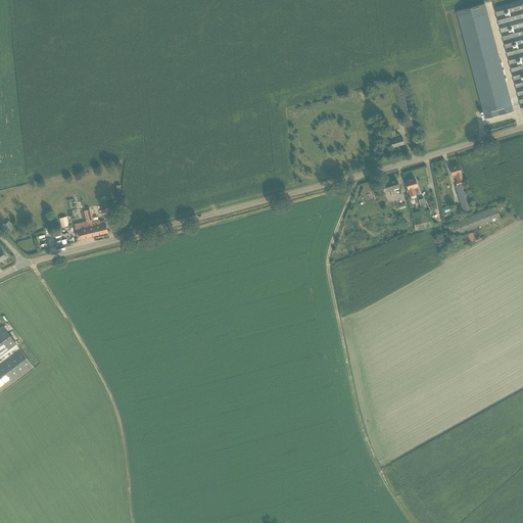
[(522,0),(494,7),(498,24),(522,111),(522,0)]
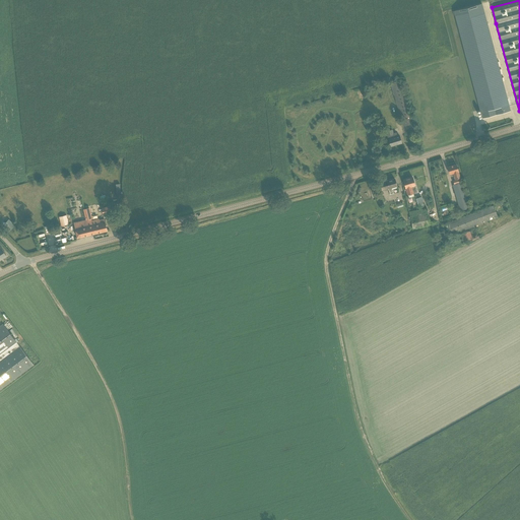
[(481,4),(455,11),(483,118),(510,111),(481,4)]
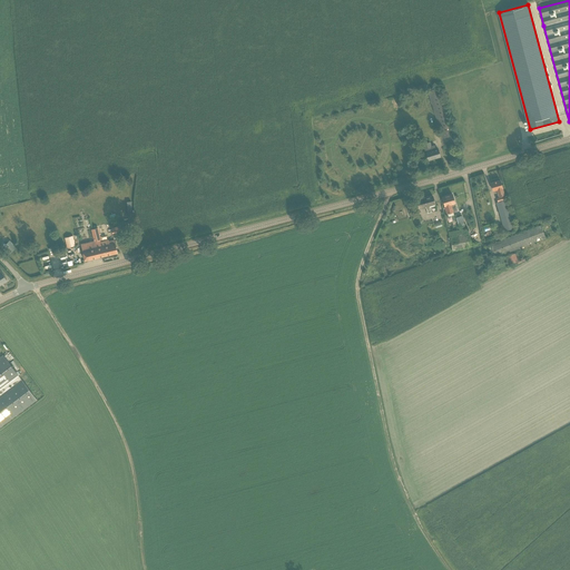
[(439,88),(428,91),(442,138),(453,135),(439,88)]
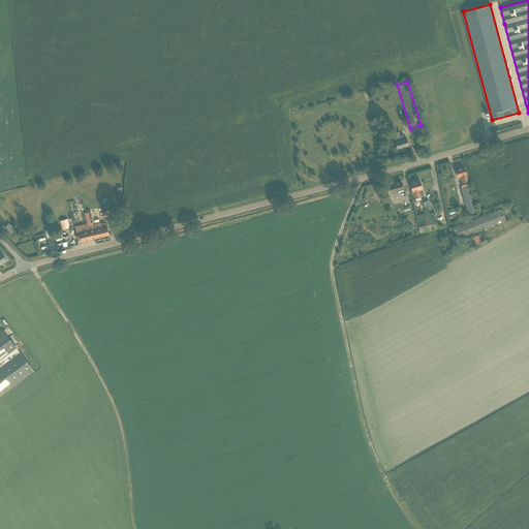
[(399,132),(393,134),(397,149),(408,146),(406,138),(404,139),(403,134),(400,135),(399,132)]
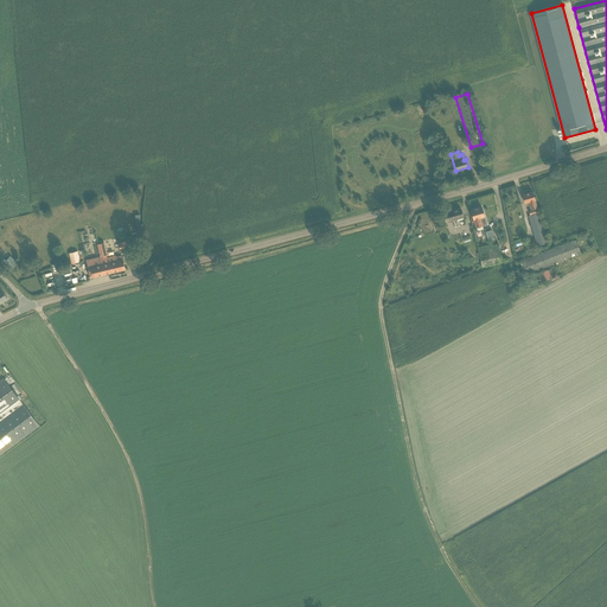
[(532,192),(522,195),(525,204),(529,202),(531,209),(537,206),(532,192)]
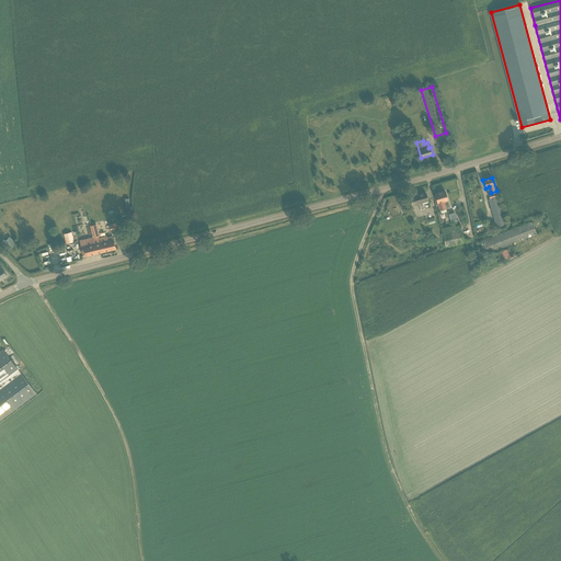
[(445,191),(439,193),(441,197),(439,197),(444,209),(449,207),(446,196),(445,191)]
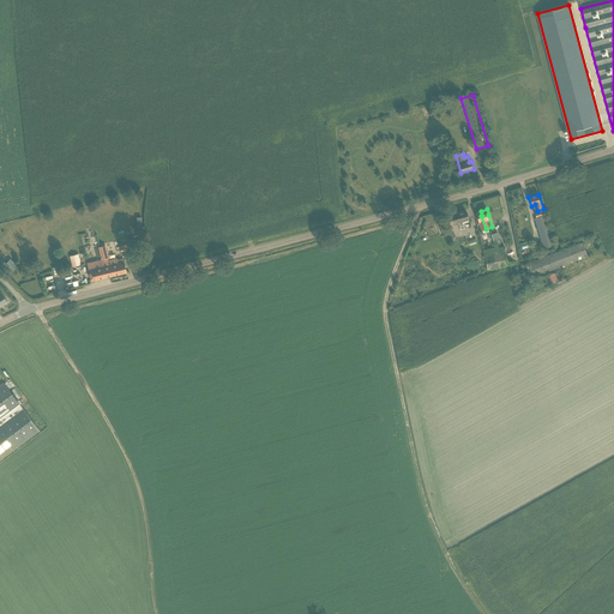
[(444,217),(446,223),(449,232),(452,230),(451,224),(455,224),(459,223),(461,229),(464,228),(463,221),(468,220),(465,211),(444,217)]
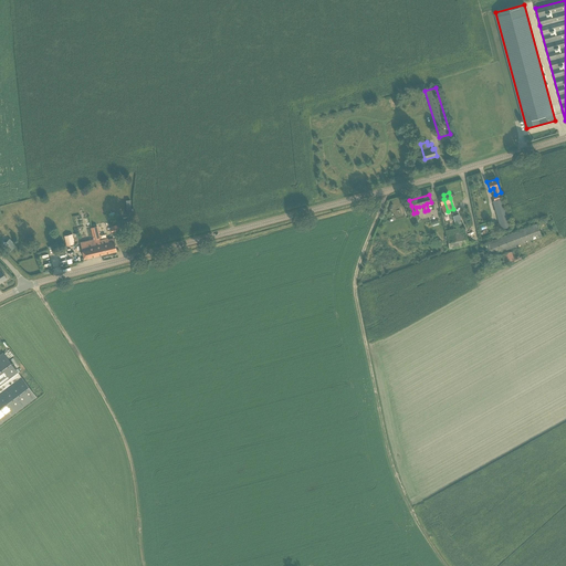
[(502,231),(511,228),(501,195),(493,197),(494,201),(493,202),(502,231)]
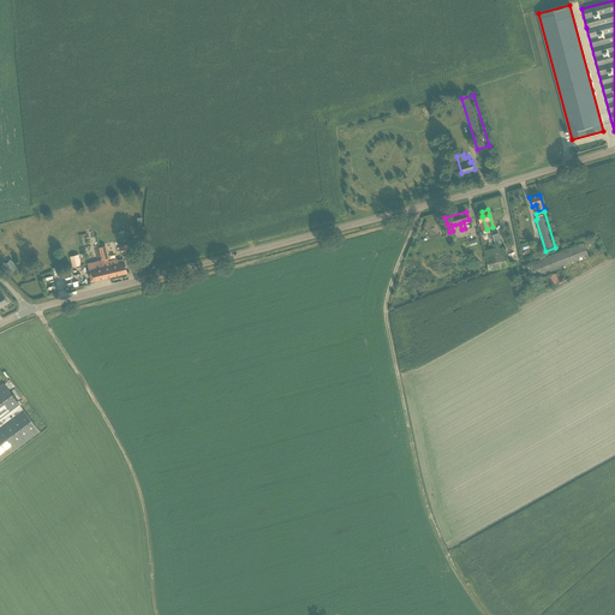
[(495,249),(484,251),(488,270),(508,266),(503,246),(502,248),(502,244),(495,246),(495,249)]
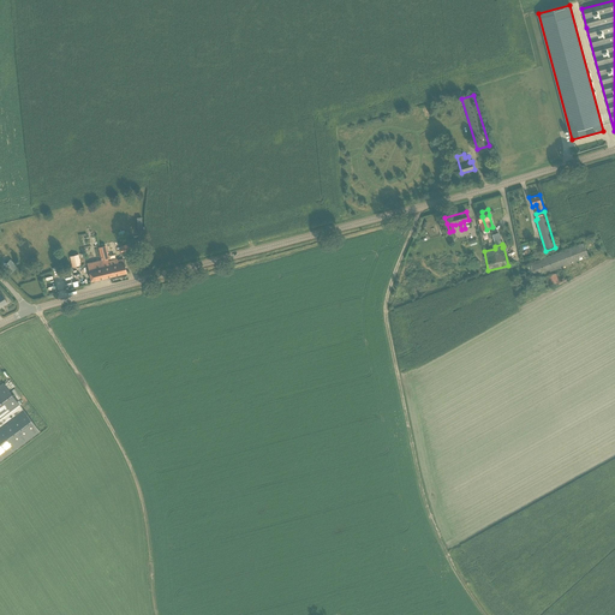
[(584,244),(526,266),(532,279),(589,257),(584,244)]
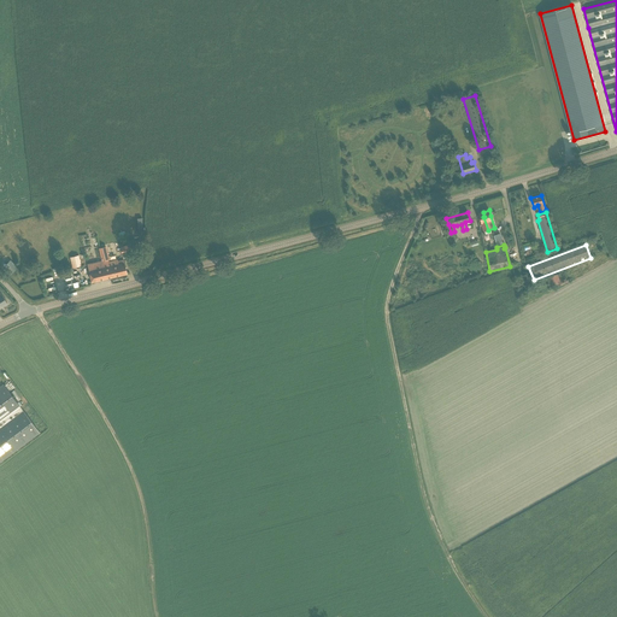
[(101,260),(87,264),(90,276),(92,282),(127,274),(125,268),(125,264),(124,265),(123,260),(117,262),(117,260),(109,262),(107,260),(110,260),(106,247),(99,248),(101,260)]
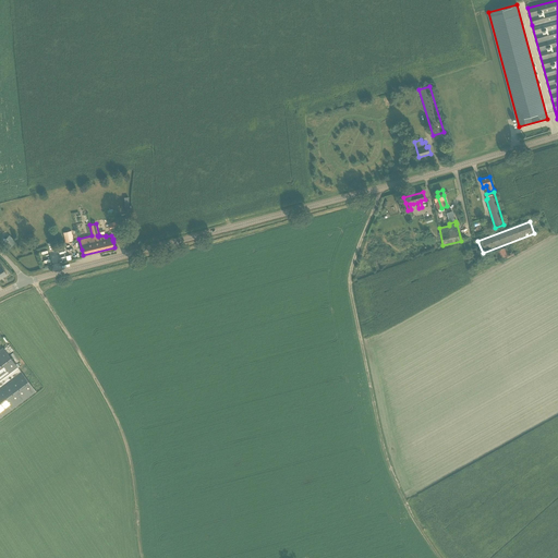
[(73,241),(71,231),(63,233),(65,242),(73,241)]
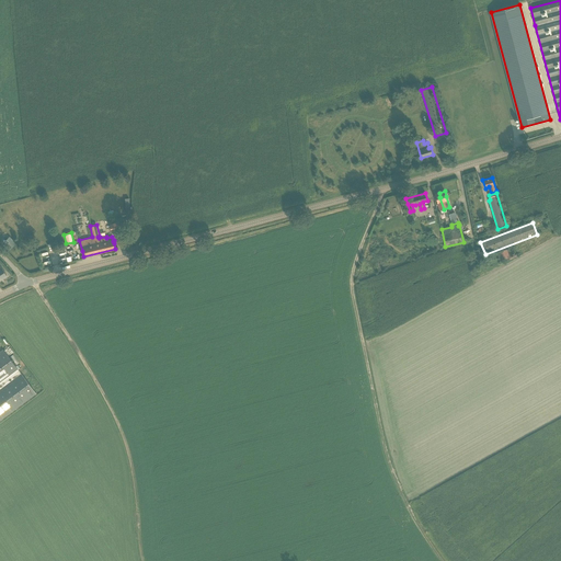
[(0,236),(0,239),(10,250),(16,243),(10,237),(7,239),(2,235),(0,236)]
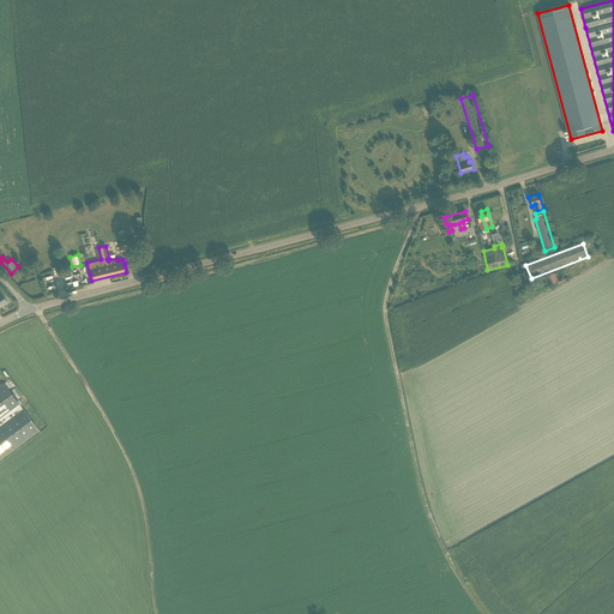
[(558,282),(554,274),(543,277),(546,286),(558,282)]
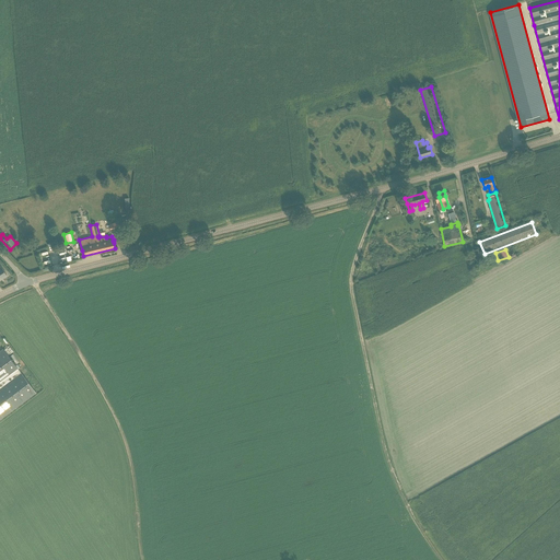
[(481,259),(483,265),(497,260),(494,255),(481,259)]
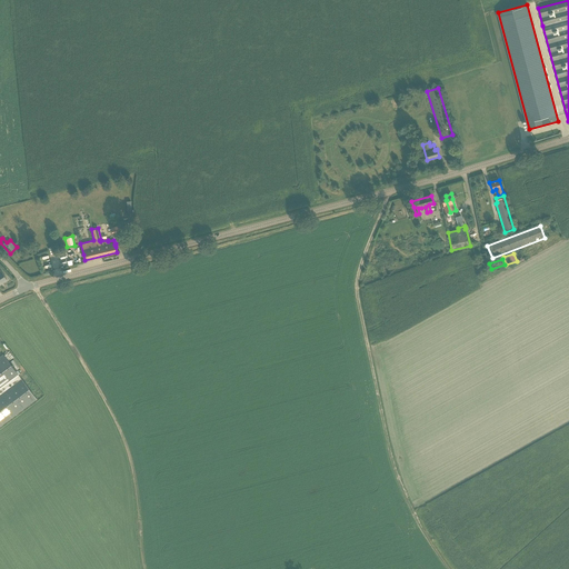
[(0,426),(37,399),(3,356),(0,357),(0,426)]
